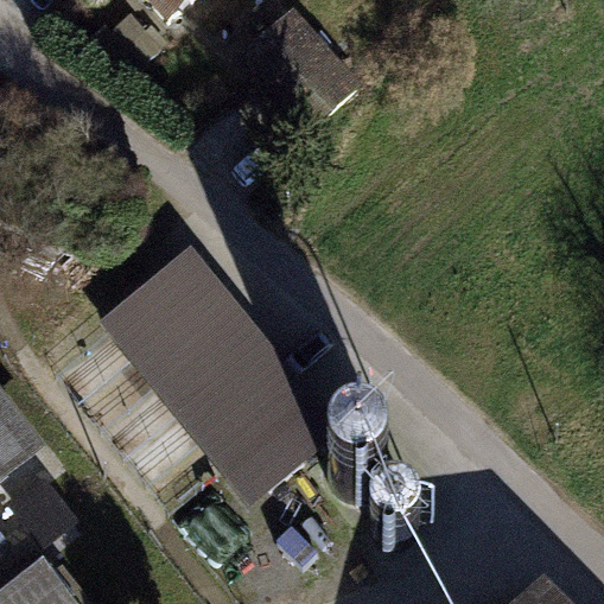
[(142,0),(166,25),(194,0),(142,0)]
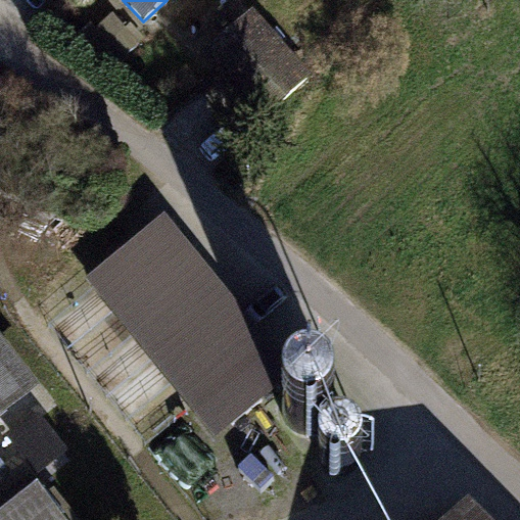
[(249,8),(202,50),(262,114),(308,73),(249,8)]
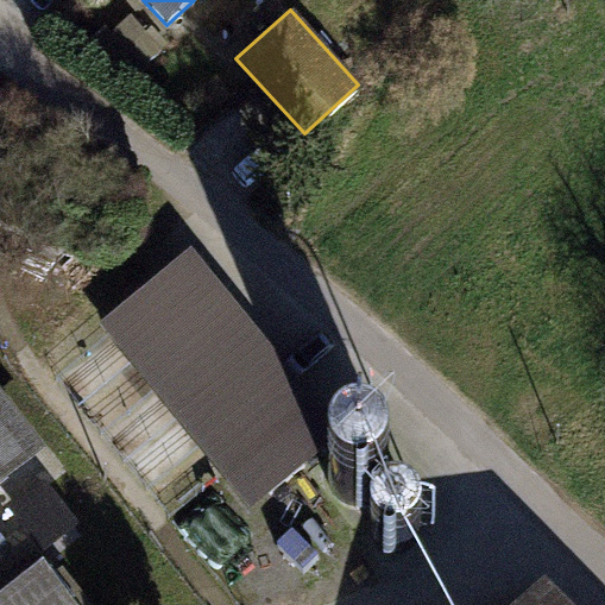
[(338,435),(189,252),(100,325),(107,334),(219,472),(249,508),(338,435)]
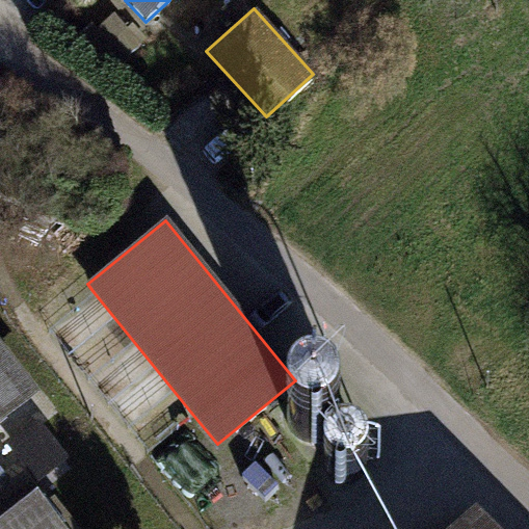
[(0,424),(36,396),(0,349),(0,424)]
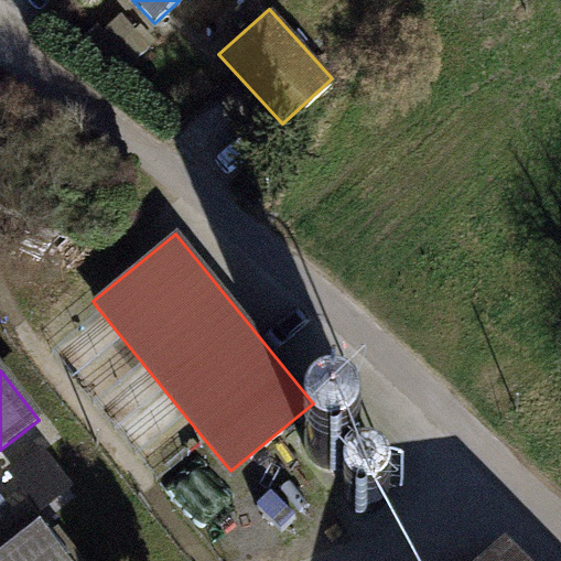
[(303,433),(303,443),(306,452),(312,460),(321,464),(330,466),(338,465),(347,461),(354,455),(357,446),(359,438),(357,429),(353,421),(346,414),(338,411),(330,410),(320,412),(312,417),(305,424),(303,433)]
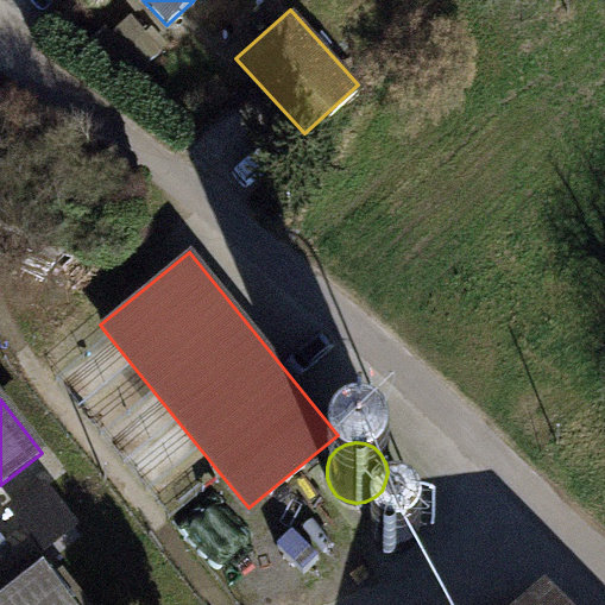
[(46,548),(79,523),(56,493),(44,478),(6,508),(42,552),(46,548)]
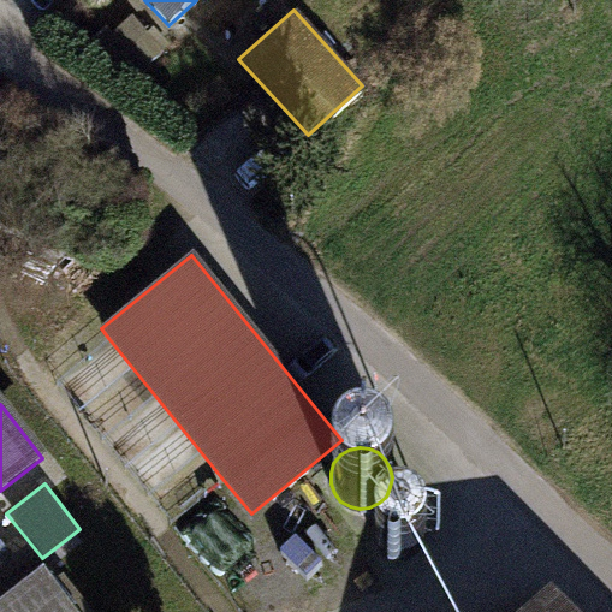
[(420,546),(423,538),(423,529),(420,521),(415,514),(406,509),(398,507),(390,509),(382,512),(376,518),(373,526),(372,533),(373,541),(376,548),(382,554),(390,558),(398,559),(406,557),(415,553),(420,546)]
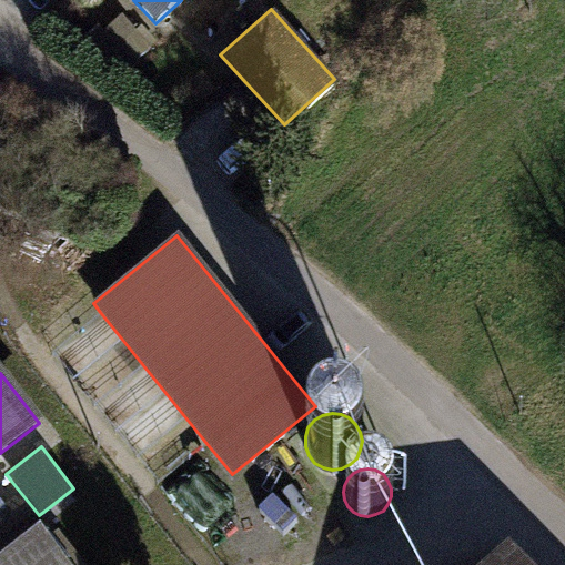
[(0,564),(71,564),(32,516),(0,542),(0,564)]
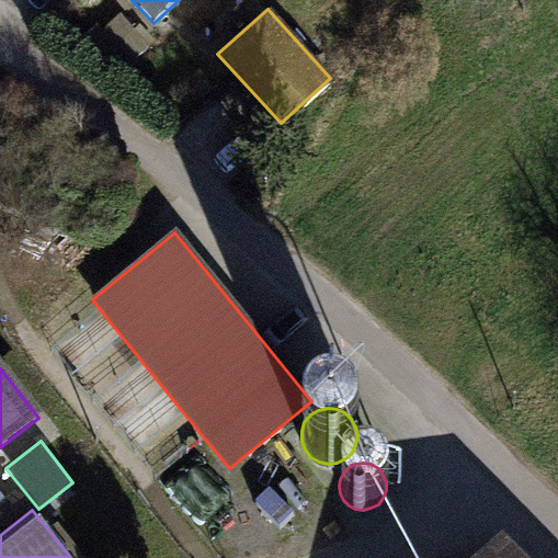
[(514,557),(499,542),(482,557),(514,557)]
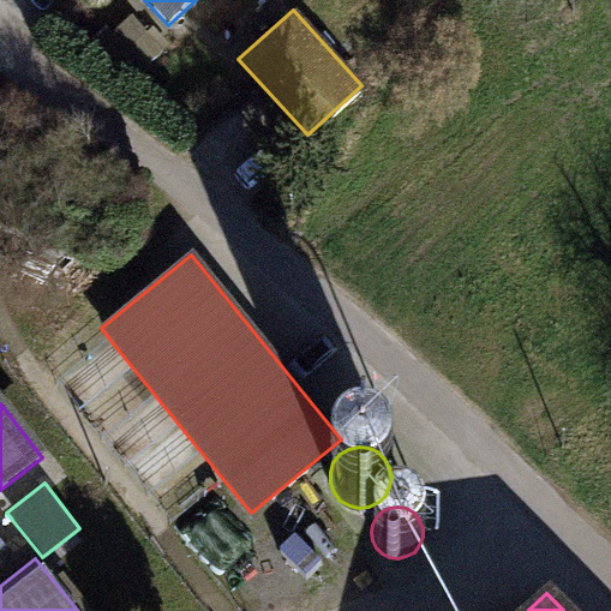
All buildings are outlined.
